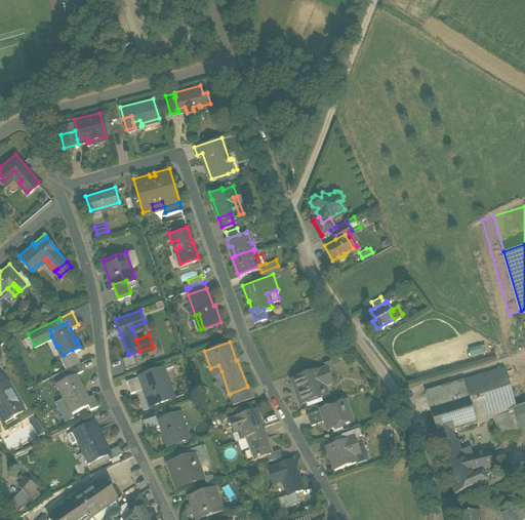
[(59,357),(65,367),(78,361),(72,350),(64,355),(59,357)]
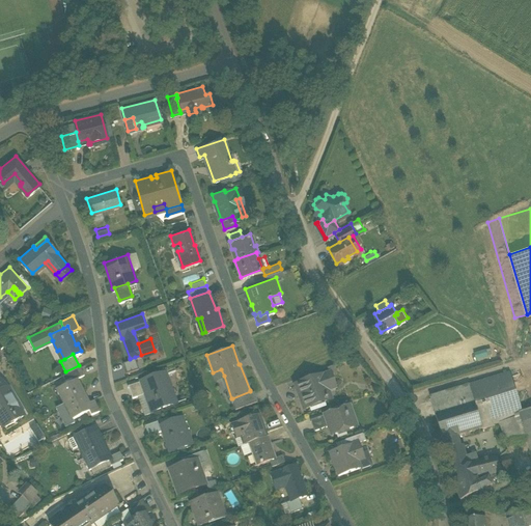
[(122,361),(127,370),(138,366),(135,357),(130,359),(130,358),(122,361)]
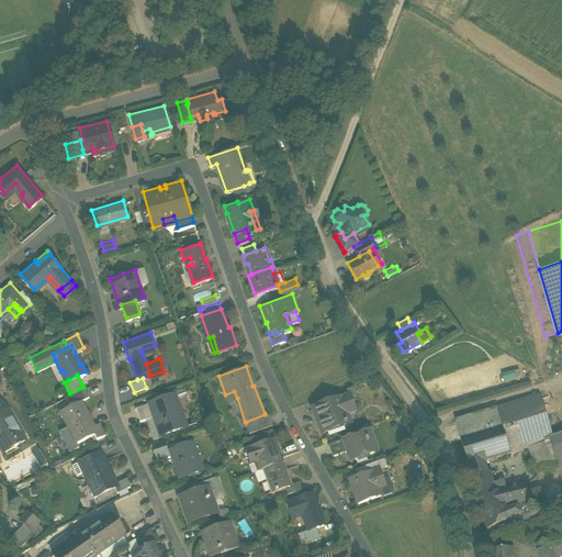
[(349,391),(347,385),(330,390),(333,397),(349,391)]
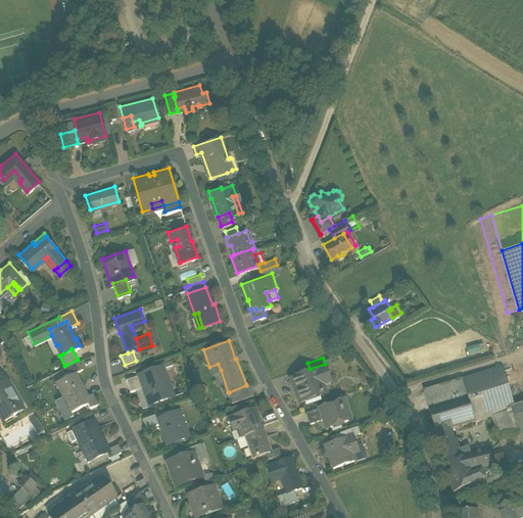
[(79,360),(78,360),(64,366),(61,368),(64,373),(69,370),(72,373),(75,371),(83,367),(79,360)]
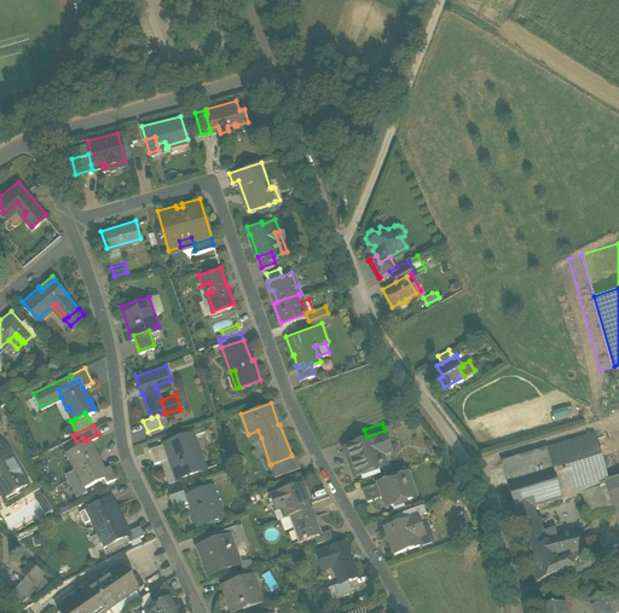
[(562,495),(582,489),(609,480),(608,478),(594,429),(548,444),(554,467),(562,495)]
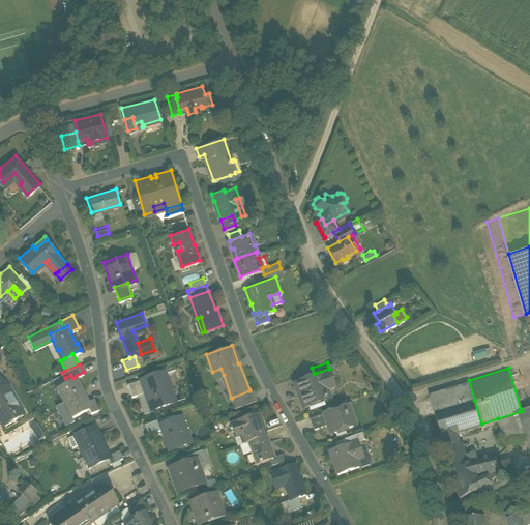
[(215,378),(224,375),(221,369),(212,372),(215,378)]
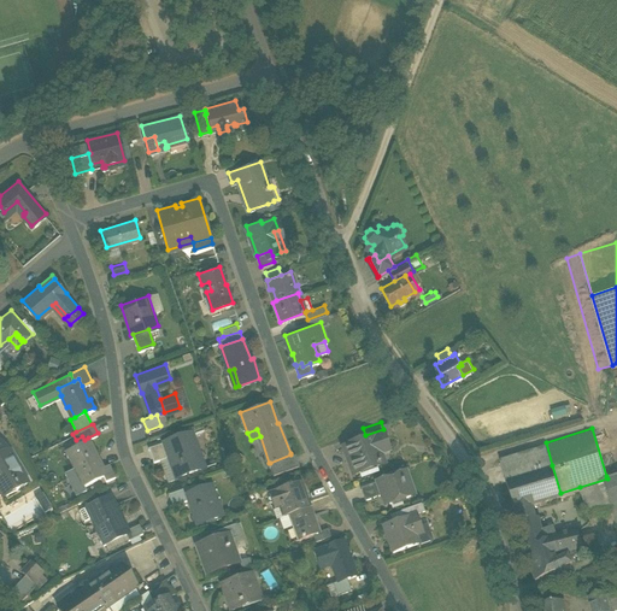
[(342,444),(352,470),(380,460),(375,446),(388,441),(383,429),(365,435),(342,444)]
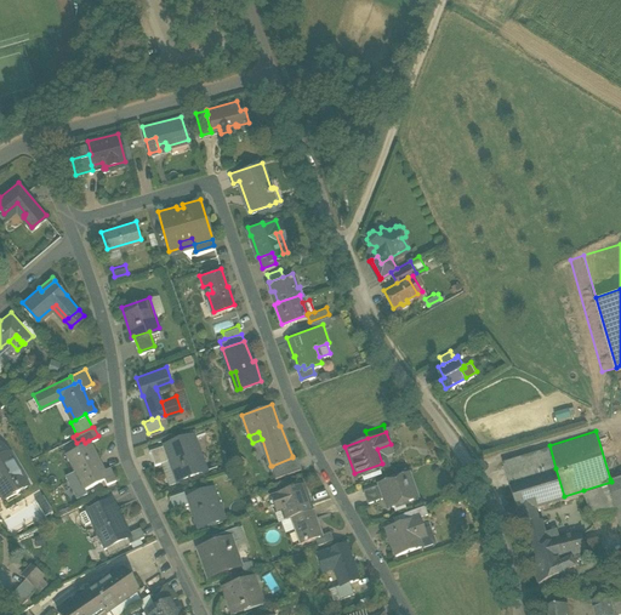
[(170,454),(177,477),(204,467),(192,433),(165,443),(166,445),(164,446),(166,455),(170,454)]
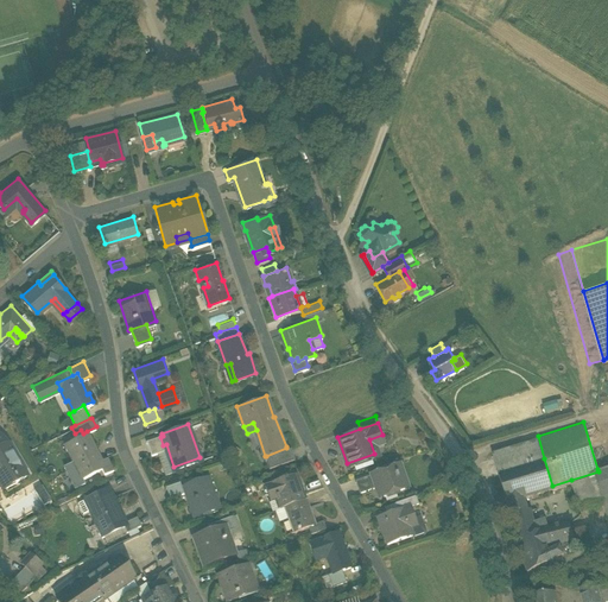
[(64,464),(75,487),(84,482),(82,477),(101,468),(102,468),(97,460),(94,451),(96,450),(87,431),(83,433),(64,442),(64,443),(68,442),(76,458),(73,460),(64,464)]
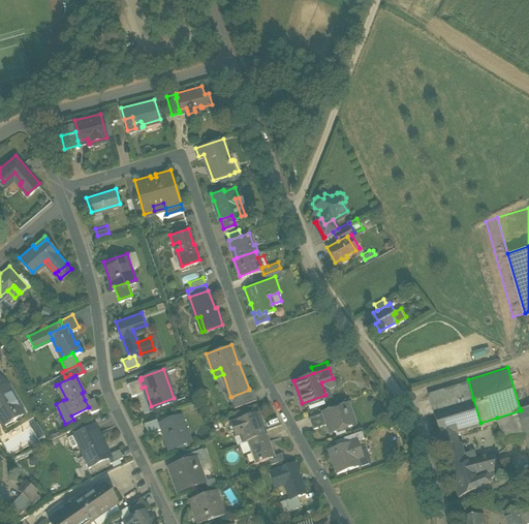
[(127,382),(131,395),(143,390),(142,388),(139,380),(138,377),(127,382)]
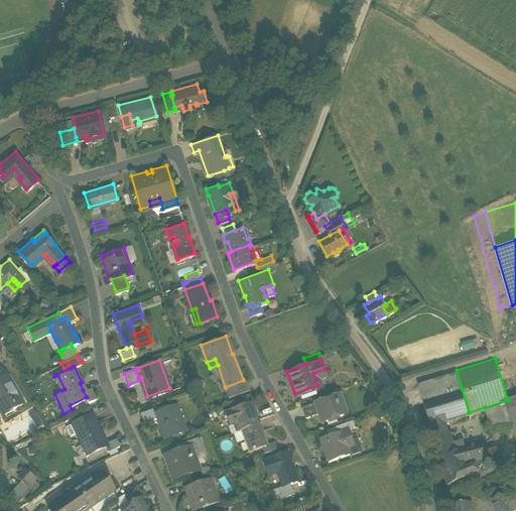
[(417,381),(423,400),(462,389),(457,370),(417,381)]
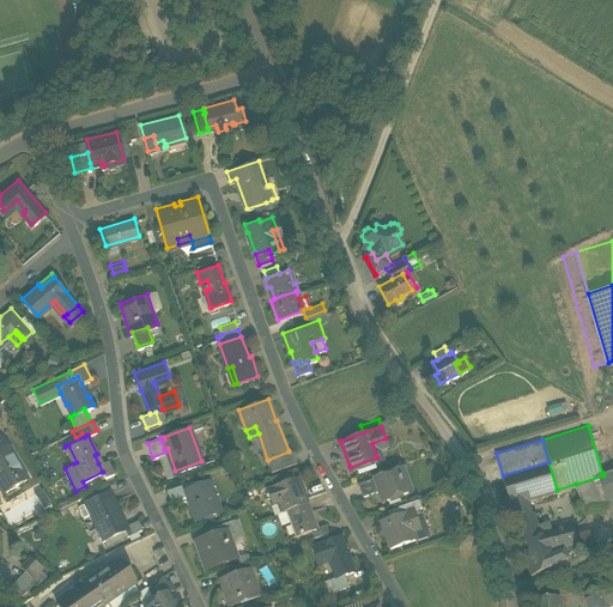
[(26,478),(8,447),(6,445),(5,445),(2,447),(0,444),(0,479),(4,486),(14,480),(16,484),(26,478)]
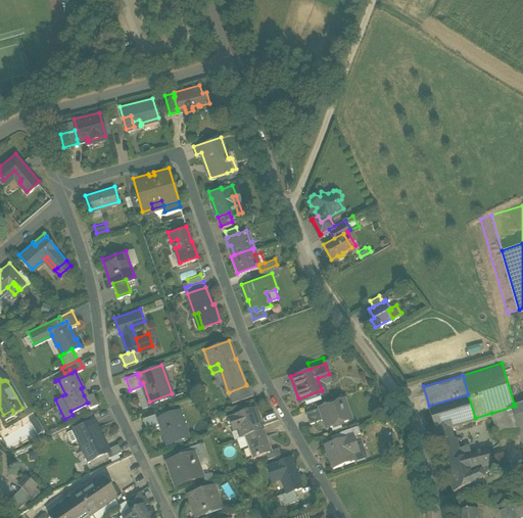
[(55,381),(62,395),(65,394),(58,380),(55,381)]
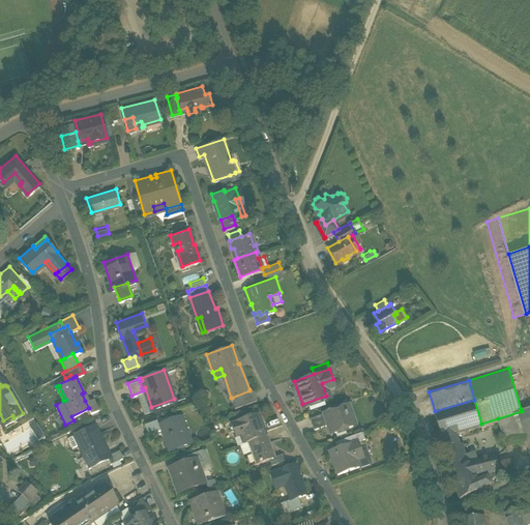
[(232,398),(235,406),(257,398),(254,388),(249,389),(249,390),(232,398)]
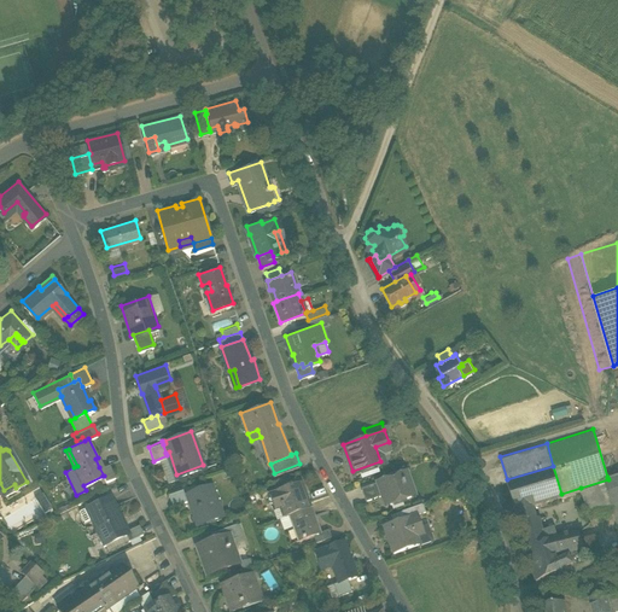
[(103,476),(105,481),(116,476),(109,462),(99,467),(104,476),(103,476)]
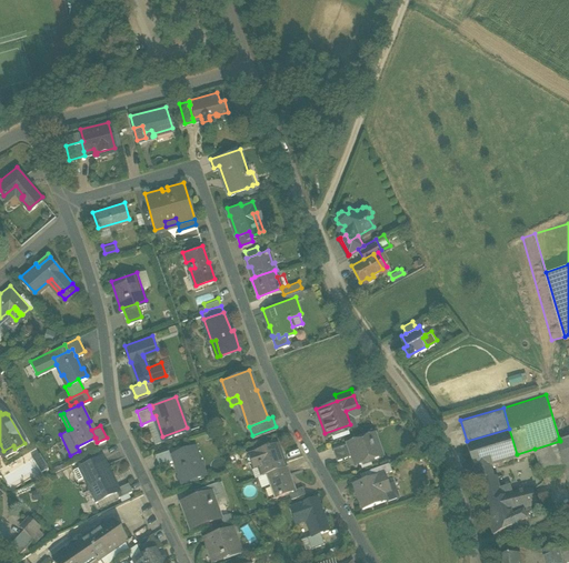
[(467,441),(475,466),(490,462),(517,454),(509,429),(467,441)]
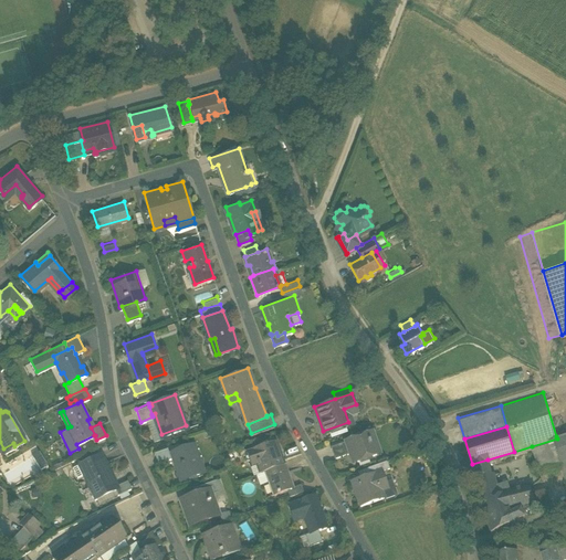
[(368,437),(375,435),(373,428),(366,430),(368,437)]
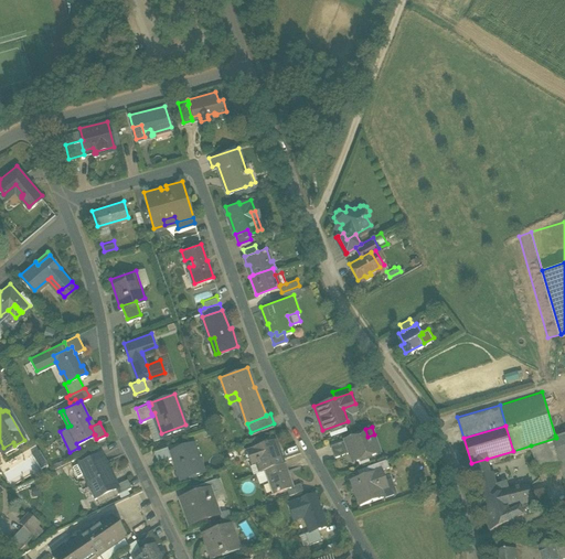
[(353,447),(356,458),(373,452),(372,451),(380,448),(374,434),(368,437),(365,429),(343,438),(343,439),(347,449),(348,449),(353,447)]
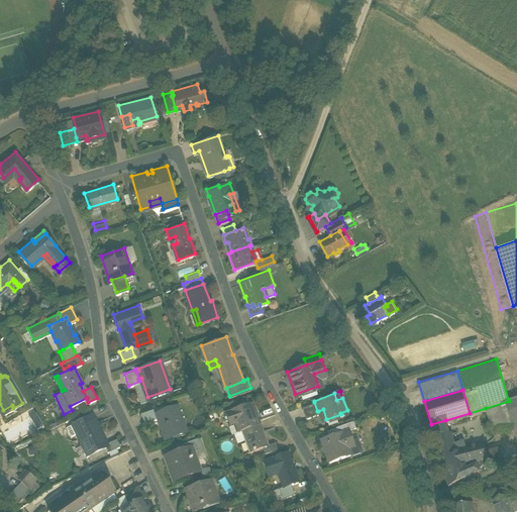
[(516,396),(508,399),(509,401),(486,408),(494,433),(513,428),(516,436),(516,435),(516,396)]
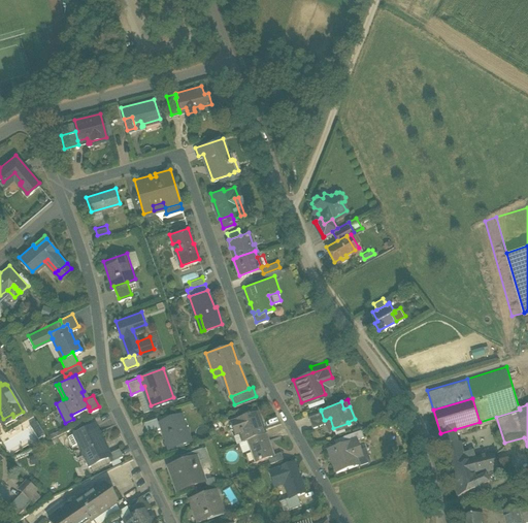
[(243,439),(246,438),(264,431),(263,426),(258,411),(252,413),(251,412),(230,419),(232,425),(239,429),(240,432),(243,439)]
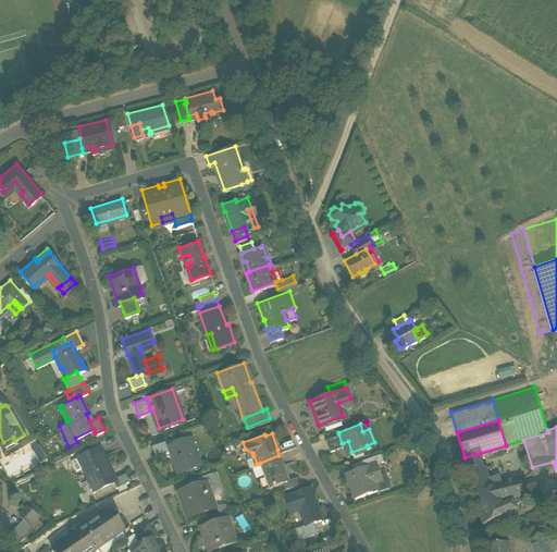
[(325,438),(330,449),(343,444),(343,443),(342,443),(338,433),(325,438)]
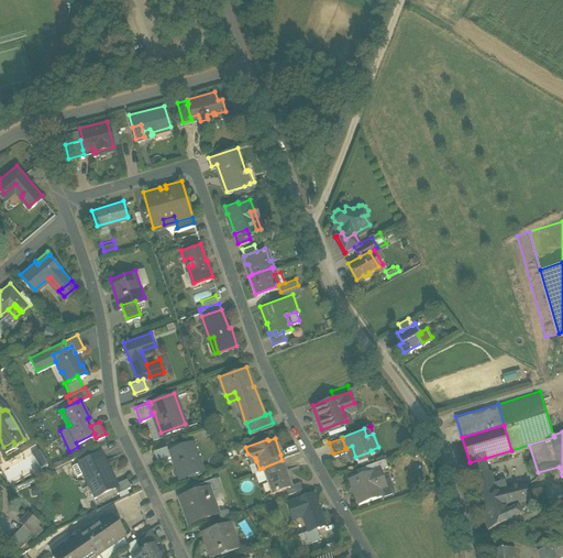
[(0,440),(0,449),(1,452),(14,445),(13,441),(3,447),(0,440)]
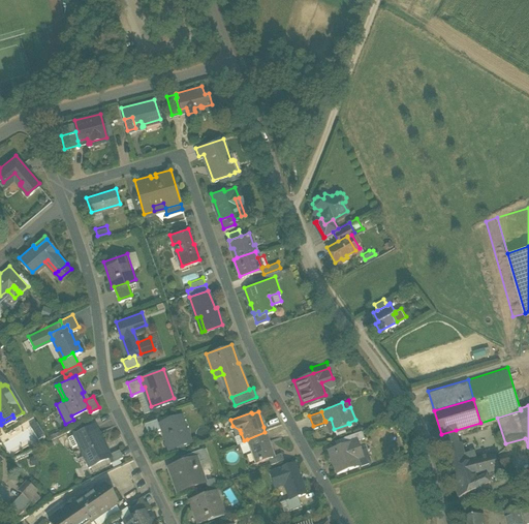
[(160,422),(169,445),(189,439),(180,414),(160,422)]
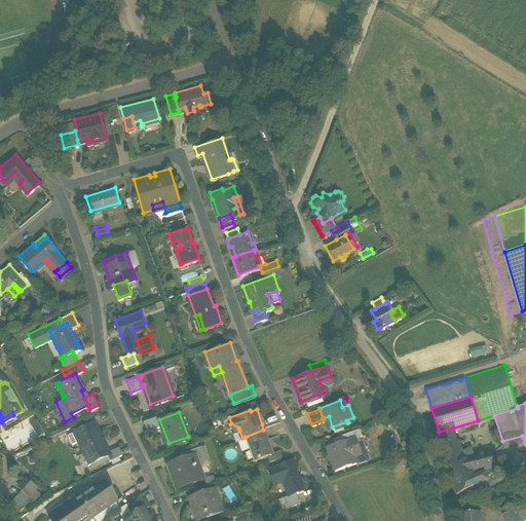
[(143,419),(147,430),(159,424),(155,415),(143,419)]
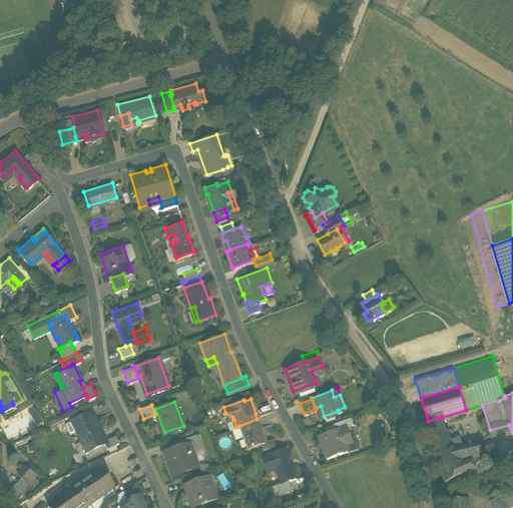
[(70,421),(71,421),(75,430),(76,430),(94,421),(96,420),(91,410),(70,421)]
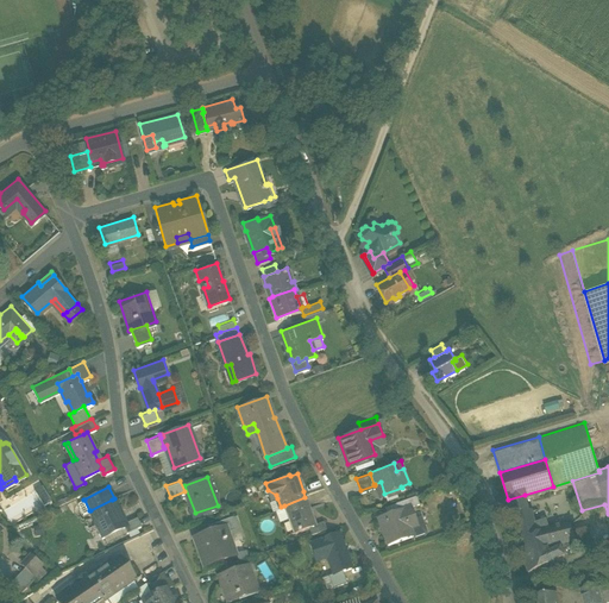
[(271,500),(277,498),(276,495),(268,490),(271,500)]
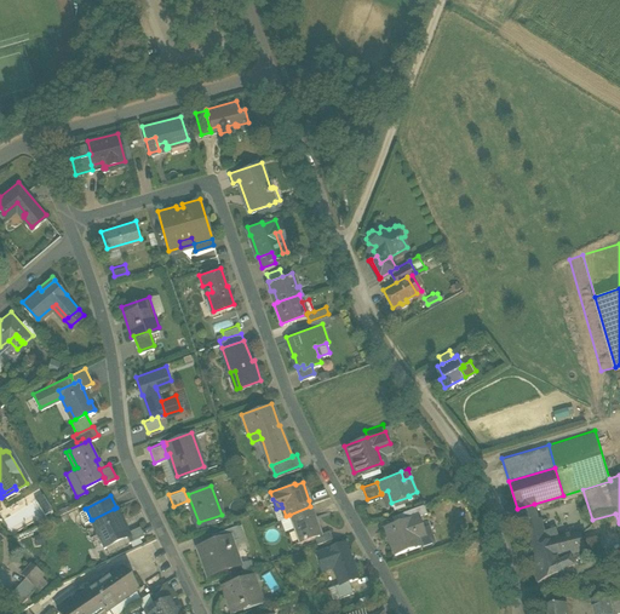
[(403,510),(406,517),(417,514),(426,510),(423,503),(403,510)]
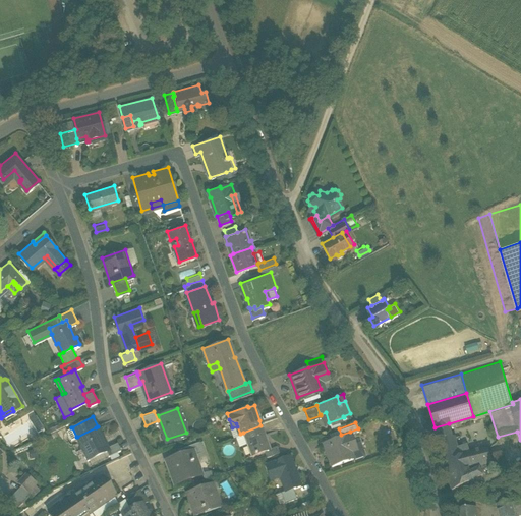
[(435,427),(438,438),(452,433),(449,423),(435,427)]
